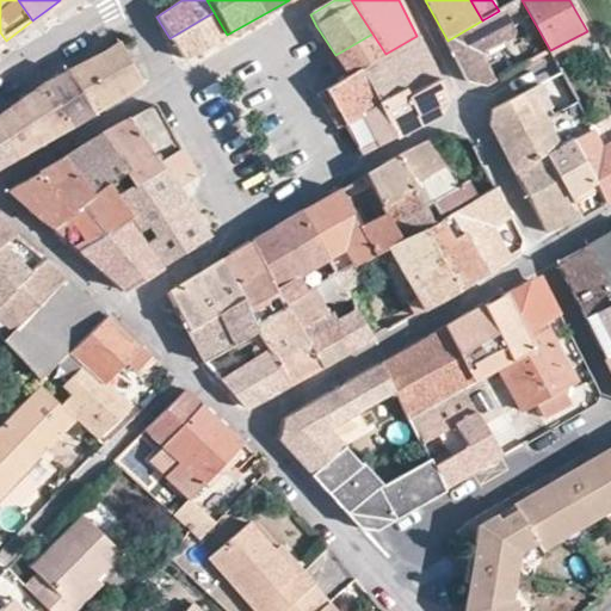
[(482,20),(448,41),(469,82),(485,86),(526,63),(499,11),(482,20)]
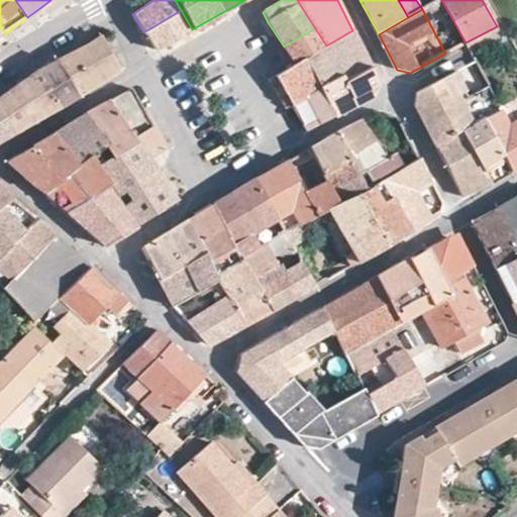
[(181,10),(143,32),(154,49),(192,29),(181,10)]
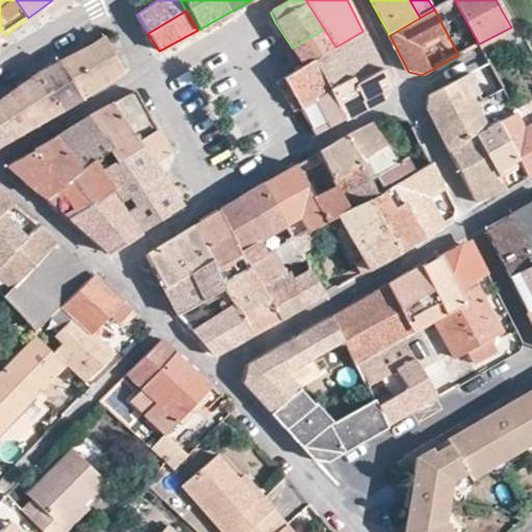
[(324,29),(292,48),(303,65),(276,82),(293,111),(299,108),(300,109),(330,94),(328,88),(322,76),(313,61),(336,47),(324,29)]
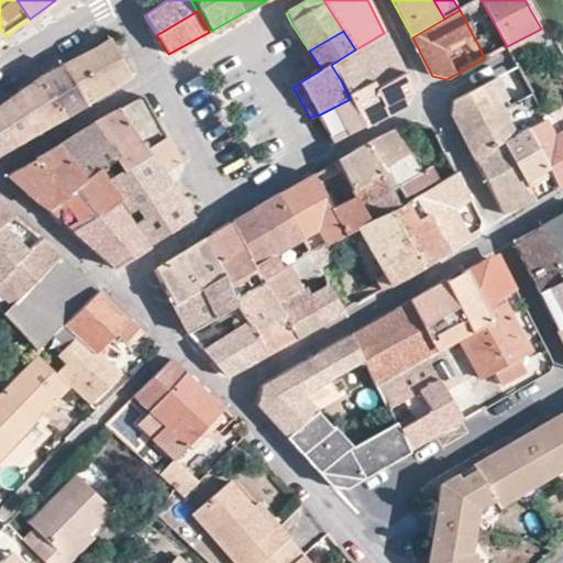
[(404,73),(384,33),(355,50),(331,65),(341,80),(348,94),(373,81),(375,88),(404,73)]
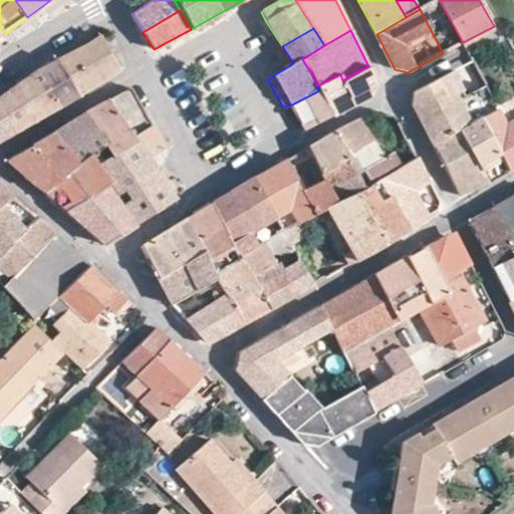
[(37,71),(60,105),(118,70),(99,35),(83,46),(37,71)]
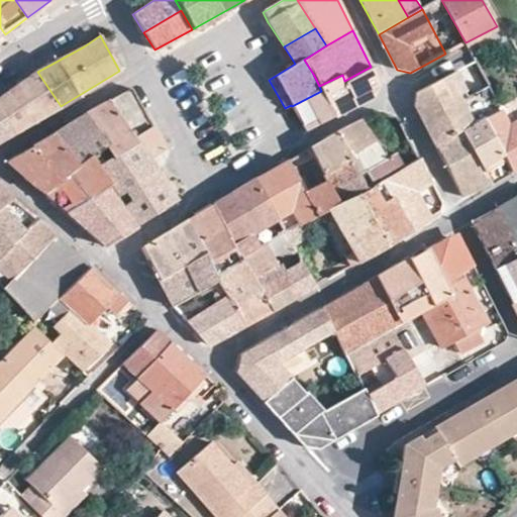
[(379,83),(371,67),(344,81),(342,75),(319,86),(321,91),(334,116),(370,98),(379,83)]
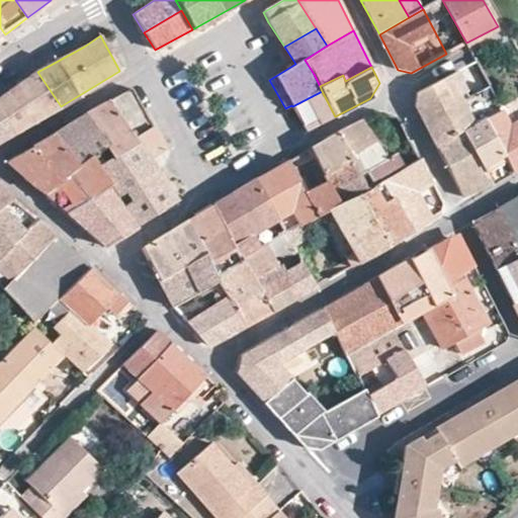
[(415,106),(437,147),(463,130),(475,122),(458,95),(472,88),(462,69),(419,92),(415,106)]
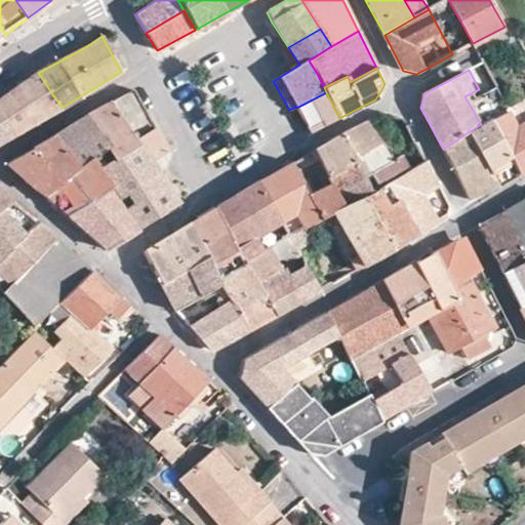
[(37,122),(62,108),(38,73),(37,73),(0,98),(0,114),(14,136),(37,122)]
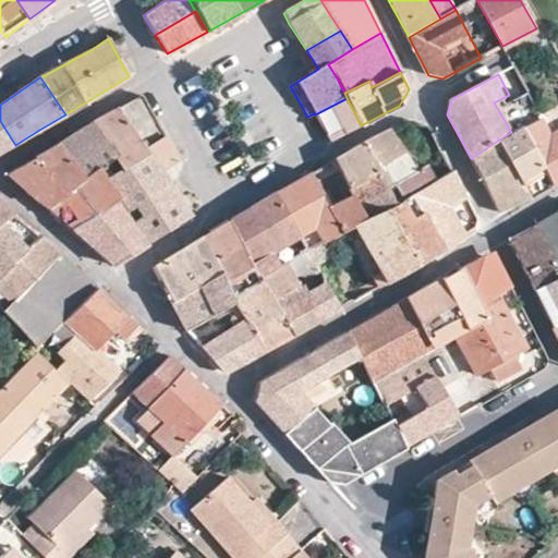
[(140,96),(92,122),(123,168),(147,153),(160,172),(178,162),(140,96)]
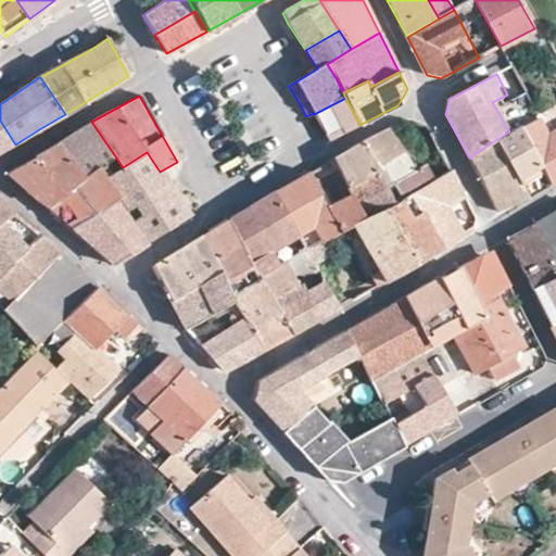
[(345,98),(314,114),(329,141),(359,125),(345,98)]
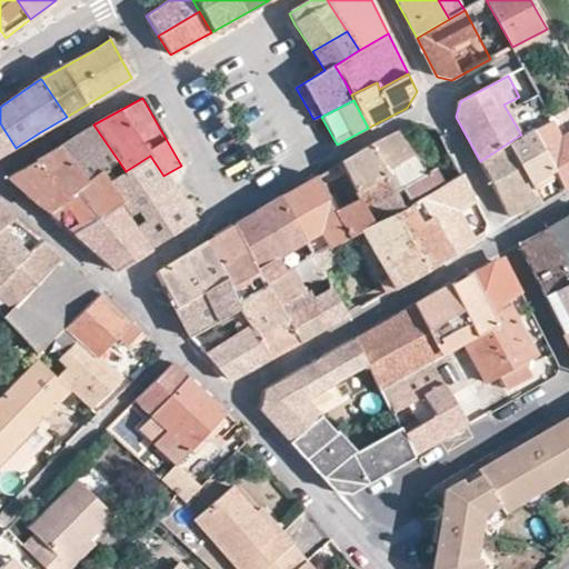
[(568,186),(568,106),(550,116),(531,128),(566,188),(568,186)]
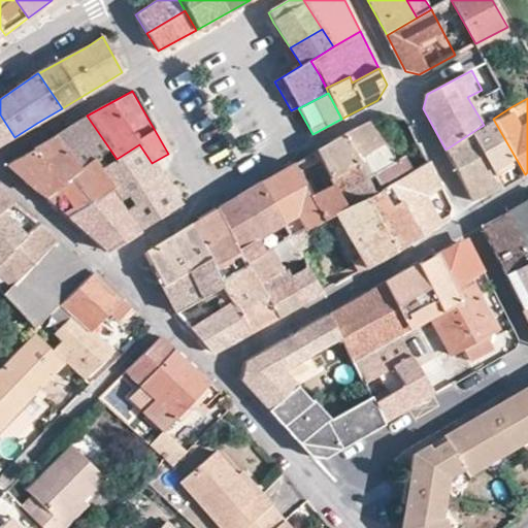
[(0,145),(14,137),(0,114),(0,145)]
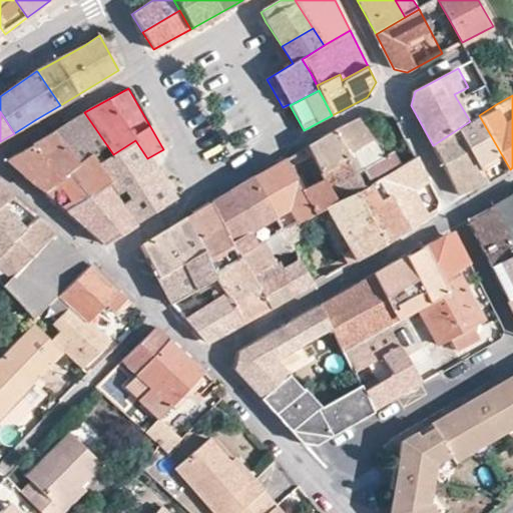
[(113,154),(84,112),(81,113),(52,130),(78,164),(89,155),(96,164),(113,154)]
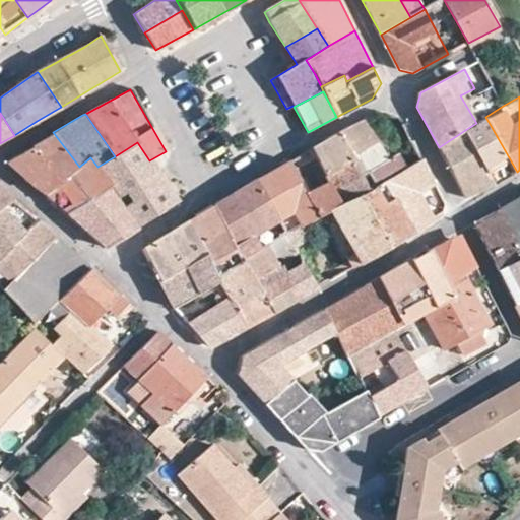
[(496,185),(517,172),(485,117),(476,123),(465,130),(496,185)]
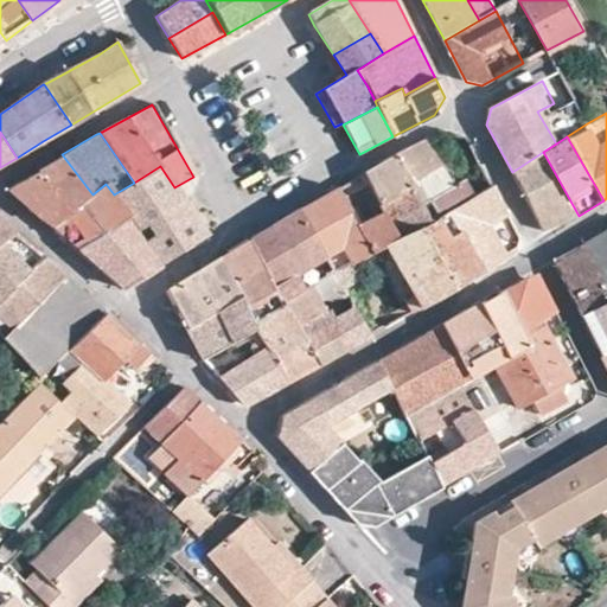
[(425,142),(366,174),(378,200),(441,165),(425,142)]
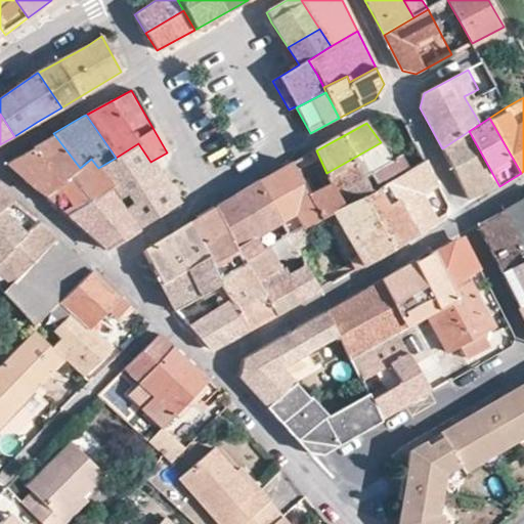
[(497,186),(499,186),(469,131),(442,148),(470,200),(497,186)]
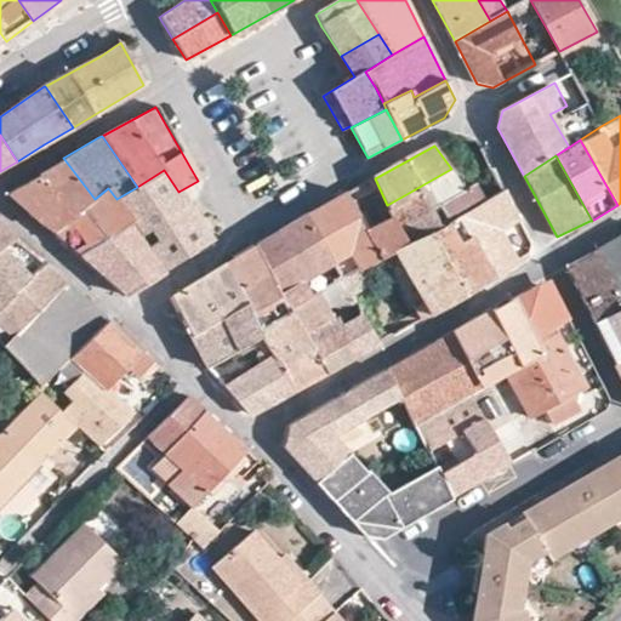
[(95,199),(63,158),(36,175),(72,217),(81,209),(104,239),(108,237),(127,221),(130,218),(117,199),(108,188),(95,199)]
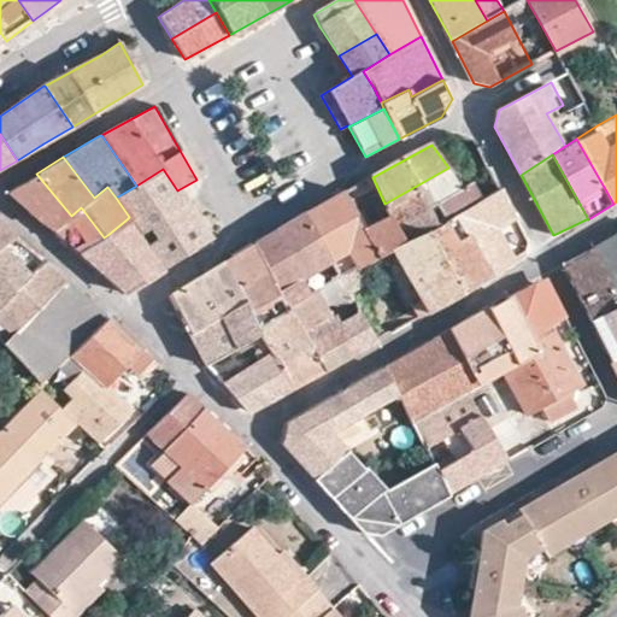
[(448,168),(385,204),(392,216),(405,245),(428,233),(430,231),(458,216),(481,201),(471,184),(462,191),(448,168)]
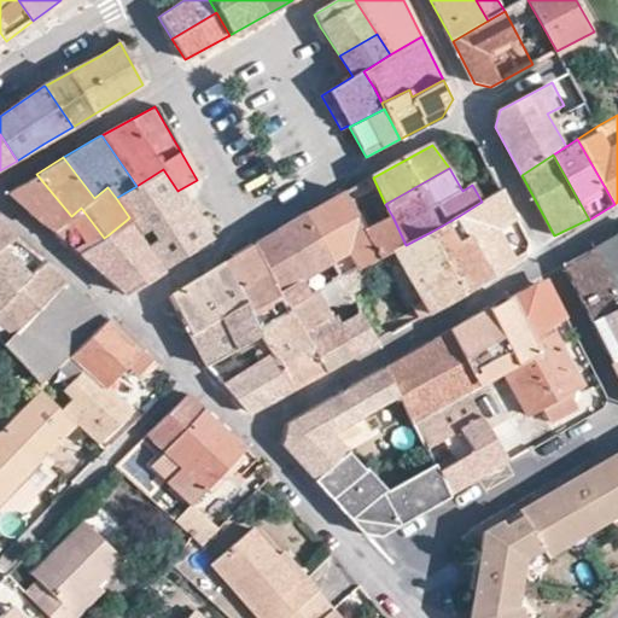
[(163,169),(136,186),(116,198),(129,217),(127,220),(163,270),(210,240),(178,191),(163,169)]
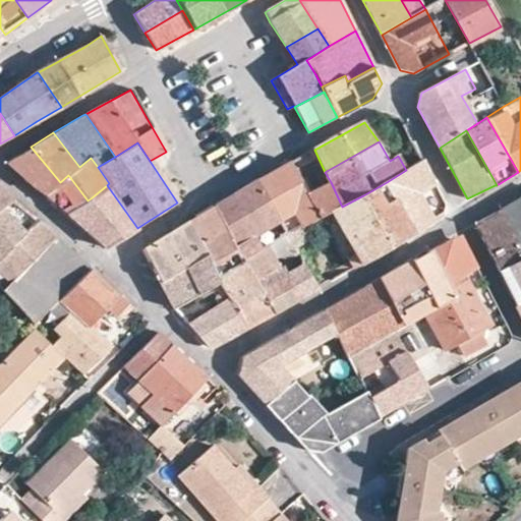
[(60,182),(31,147),(5,163),(5,165),(39,192),(45,195),(57,183),(60,182)]
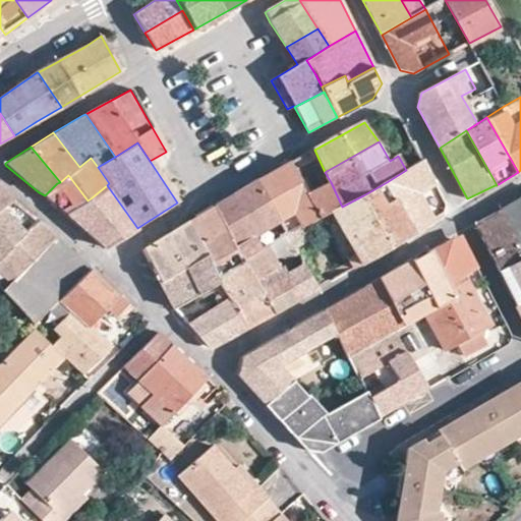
[(447,205),(423,161),(406,170),(387,182),(417,233),(445,216),(447,205)]
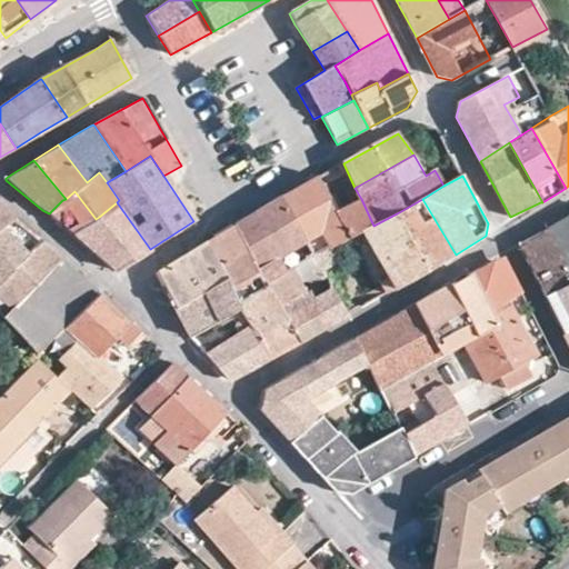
[(251,217),(236,227),(266,283),(277,279),(280,277),(315,256),(330,247),(337,243),(349,237),(336,213),(328,200),(316,178),(251,217)]
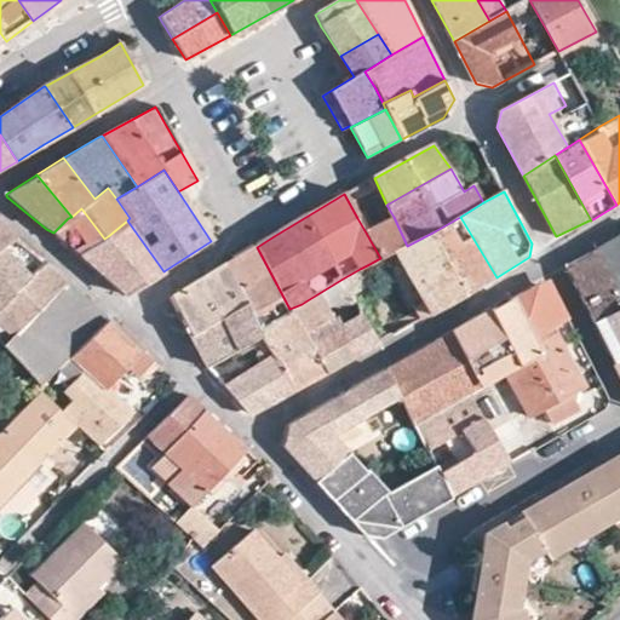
[(68,218),(53,233),(55,234),(79,254),(104,239),(81,208),(72,217),(68,218)]
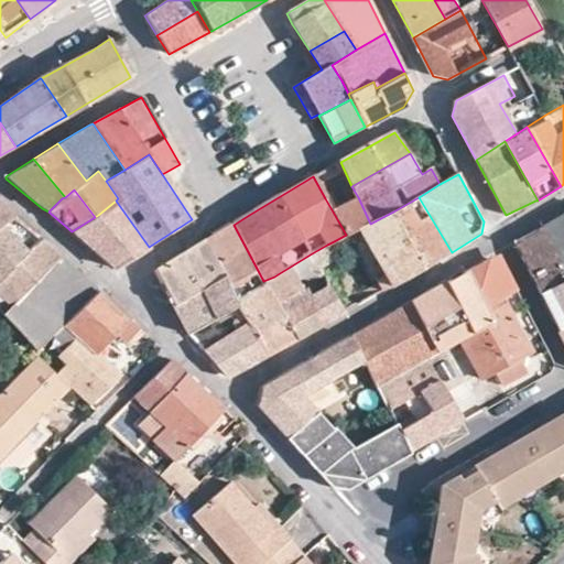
[(335,194),(325,198),(333,212),(342,206),(335,194)]
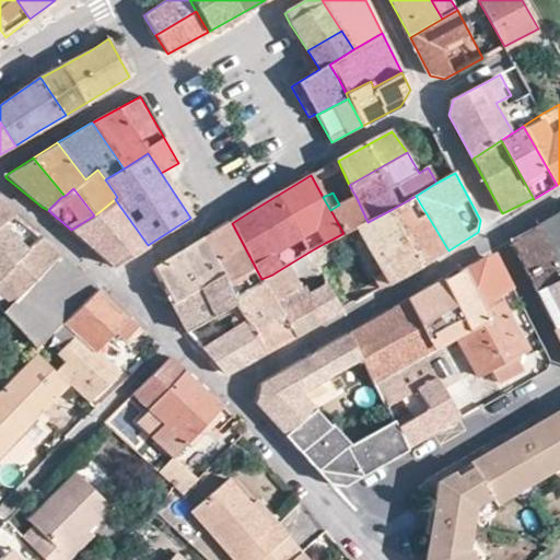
[(339,205),(330,210),(343,233),(357,226),(368,222),(356,196),(339,205)]
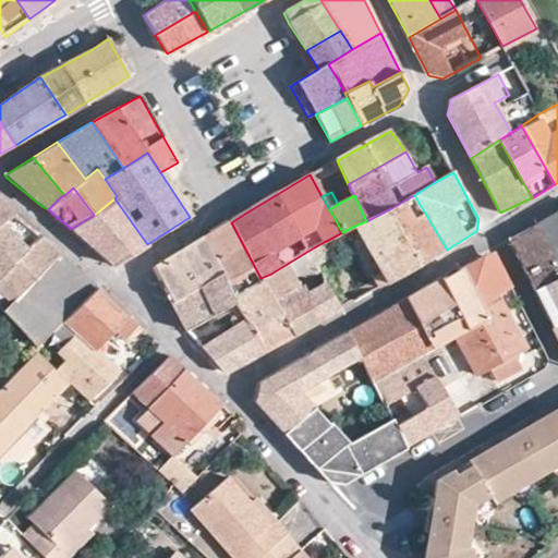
[(425,262),(447,250),(414,195),(389,209),(387,210),(419,266),(425,262)]
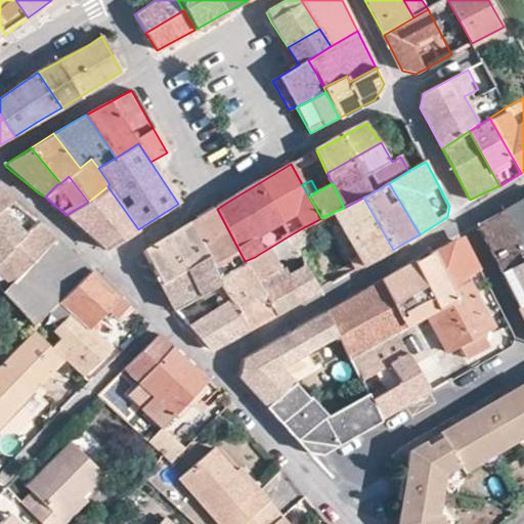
[(106,249),(138,229),(107,186),(91,200),(88,202),(67,215),(80,226),(106,249)]
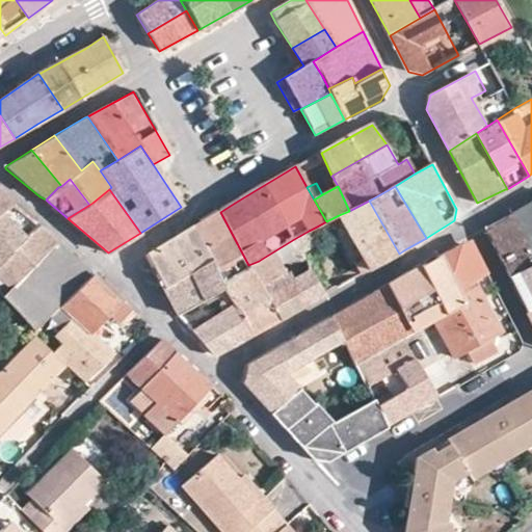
[(0,214),(14,204),(9,201),(0,190),(0,214)]
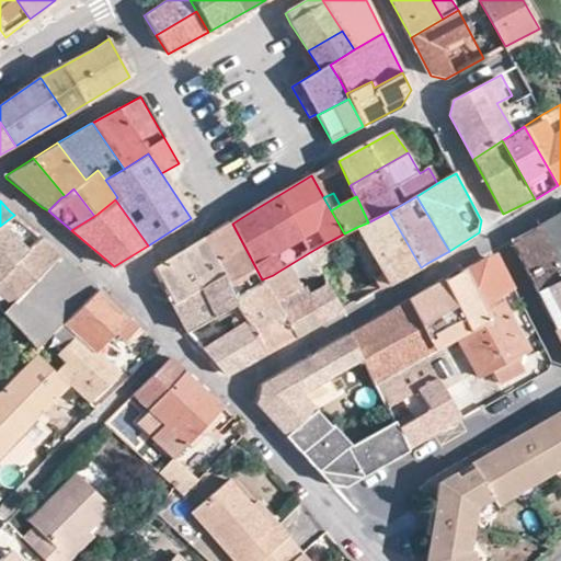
[(382,273),(373,278),(379,290),(421,267),(389,212),(368,222),(357,227),(382,273)]
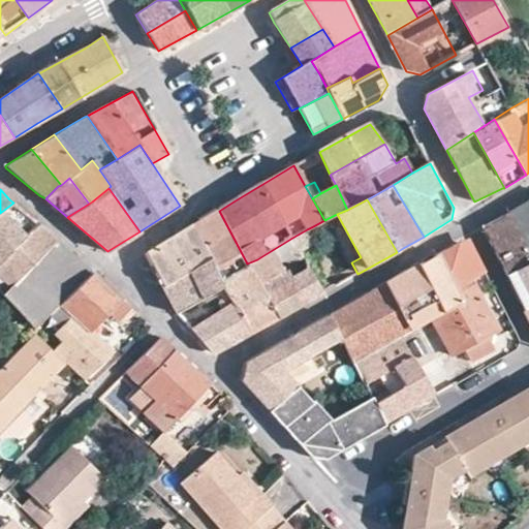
[(528,201),(512,212),(528,244),(528,201)]
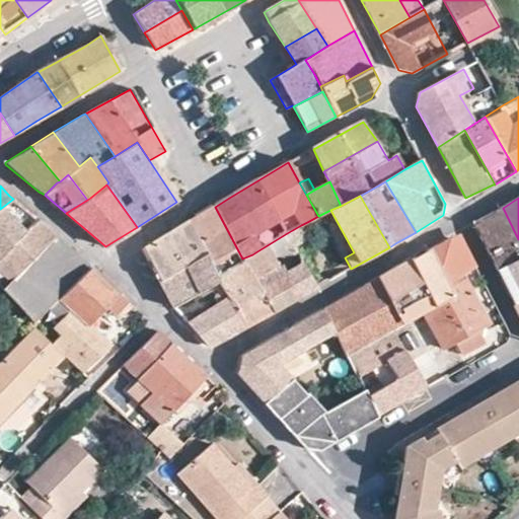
[(0,257),(35,220),(13,199),(0,209),(0,257)]
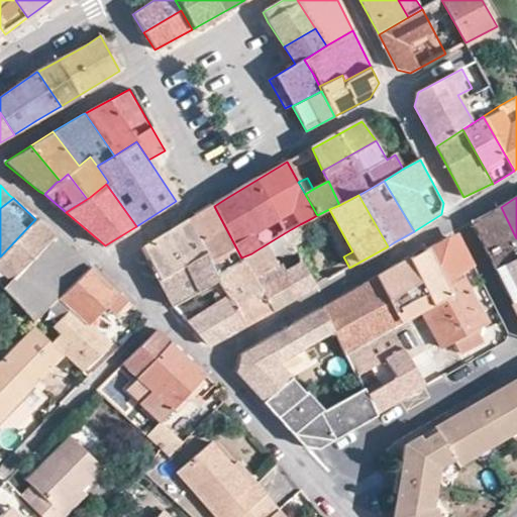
[(241,257),(214,206),(187,222),(204,245),(206,251),(215,272),(241,257)]
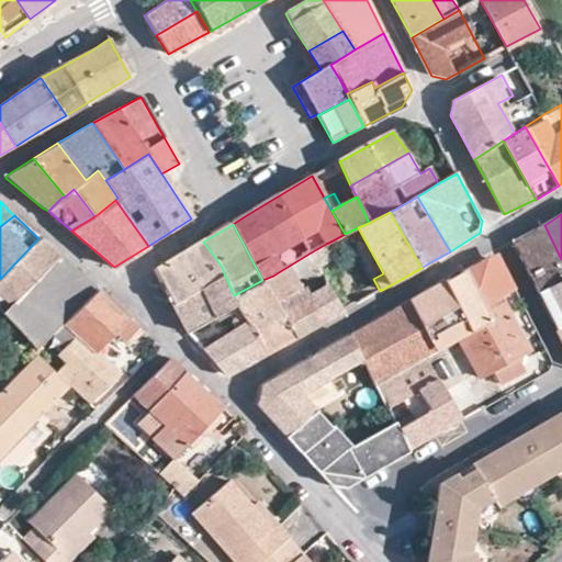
[(561,282),(561,259),(544,225),(514,243),(539,294),(561,282)]
